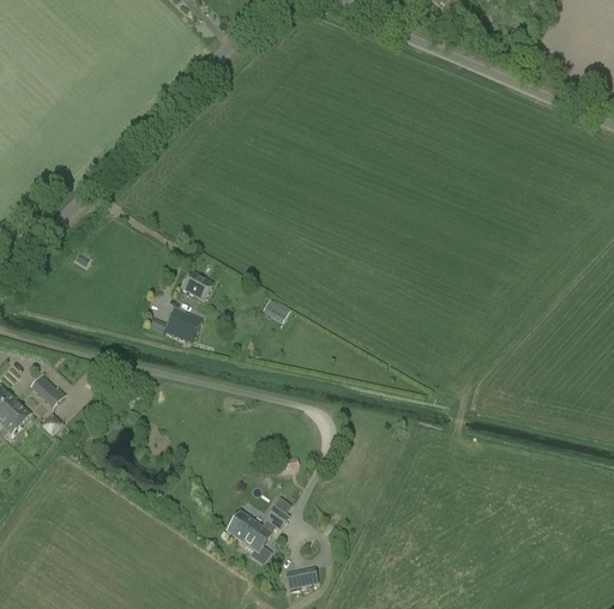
[(432,0),(450,17),(464,0),(432,0)]
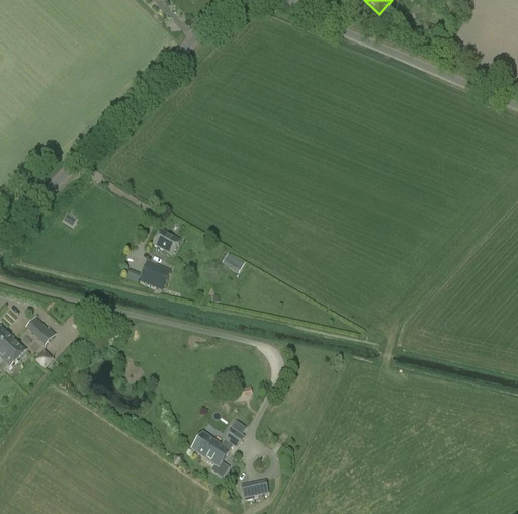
[(180,239),(160,228),(152,242),(171,253),(180,239)]
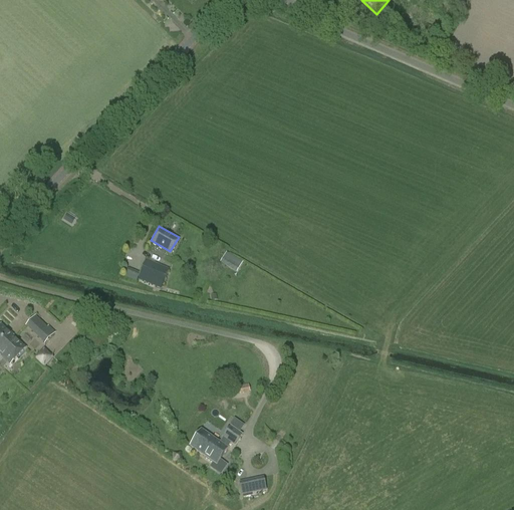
[(237,269),(239,265),(243,259),(233,253),(229,259),(227,263),(237,269)]
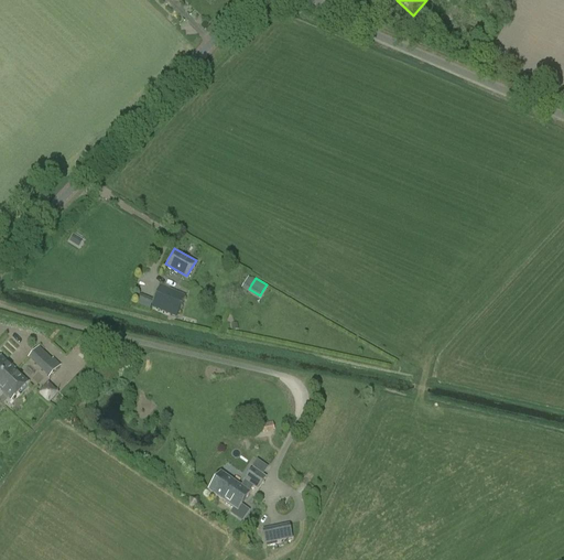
[(185,291),(162,282),(161,282),(151,304),(176,314),(185,291)]
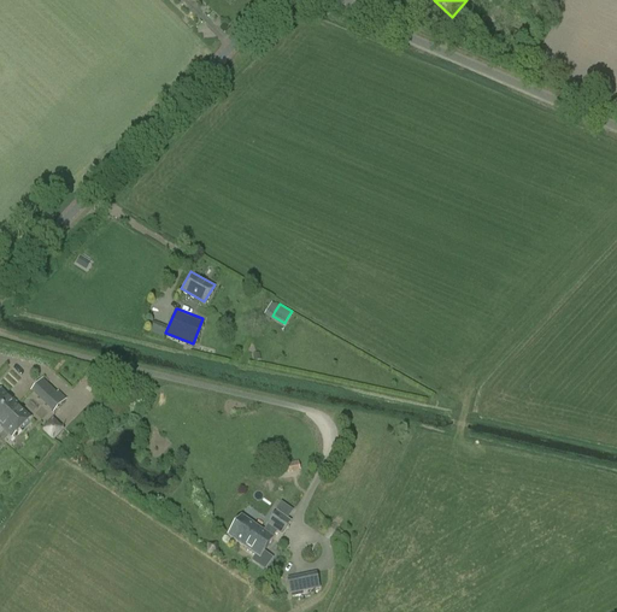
[(162,334),(165,327),(152,322),(148,329),(162,334)]
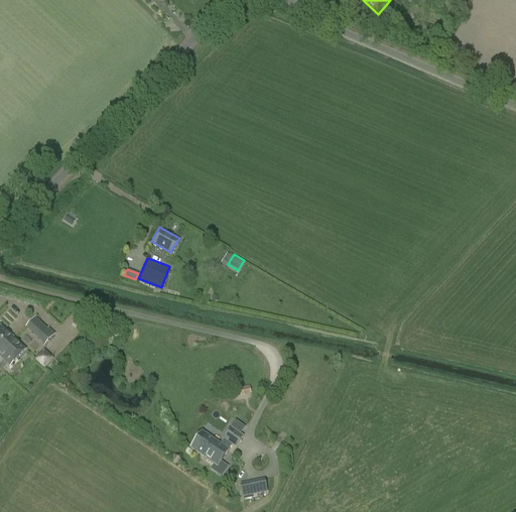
[(25,324),(44,342),(55,331),(48,324),(47,326),(35,313),(25,324)]
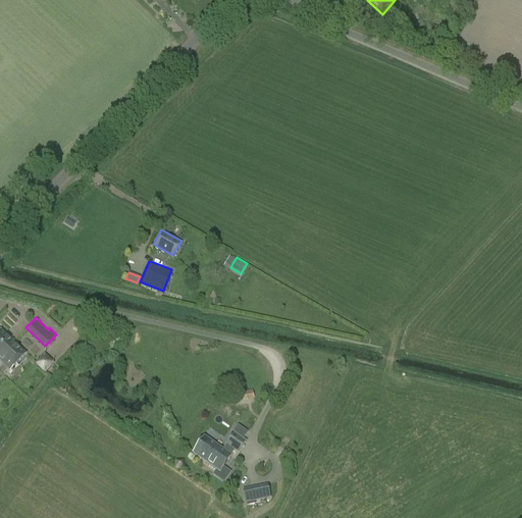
[(0,327),(0,357),(10,367),(25,351),(1,327),(0,327)]
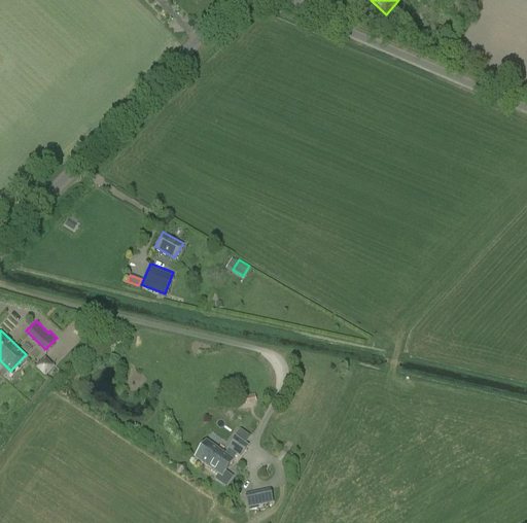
[(34,364),(45,374),(55,363),(43,354),(34,364)]
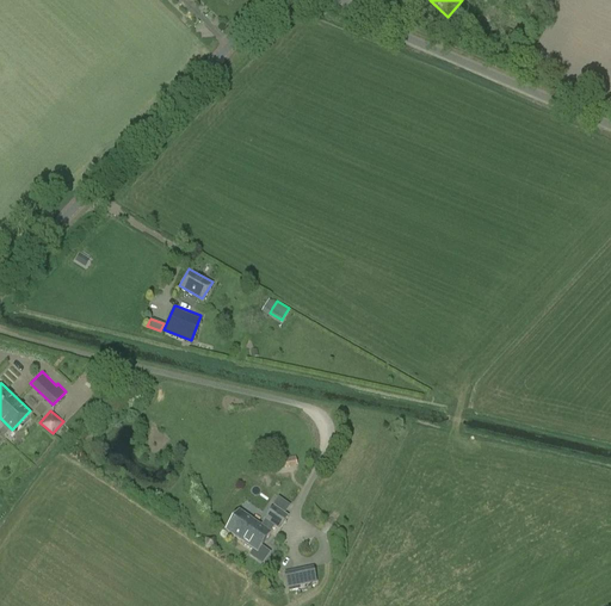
[(282,456),(284,468),(297,465),(296,453),(282,456)]
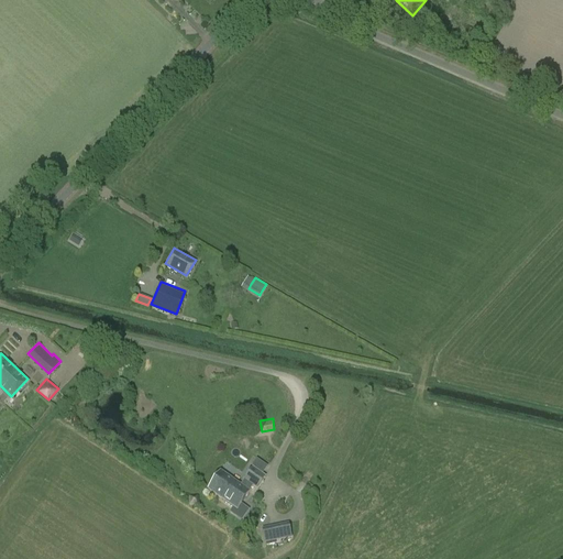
[(235,478),(222,496),(236,507),(250,489),(253,484),(256,486),(266,473),(252,463),(243,477),(243,478),(240,482),(235,478)]
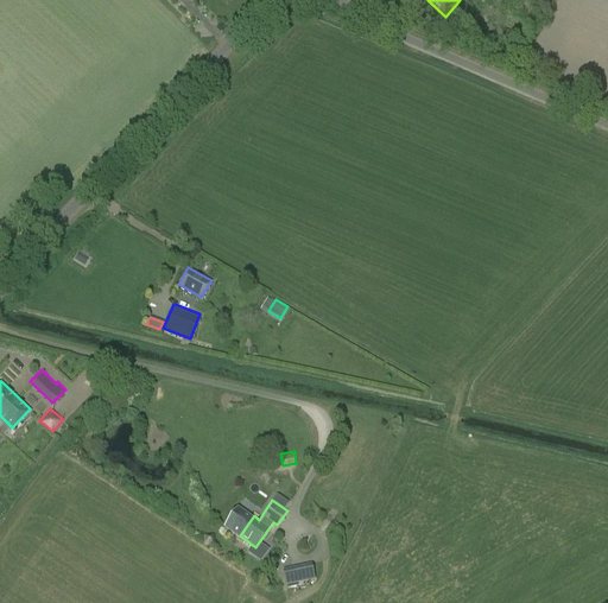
[(240,535),(254,515),(238,505),(225,525),(240,535)]
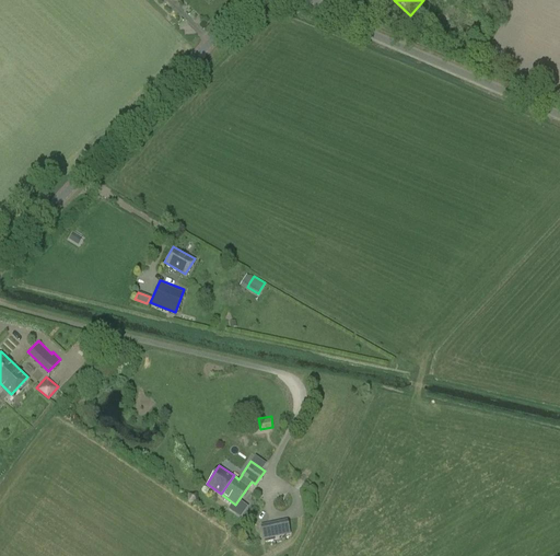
[(264,537),(290,532),(287,517),(260,522),(264,537)]
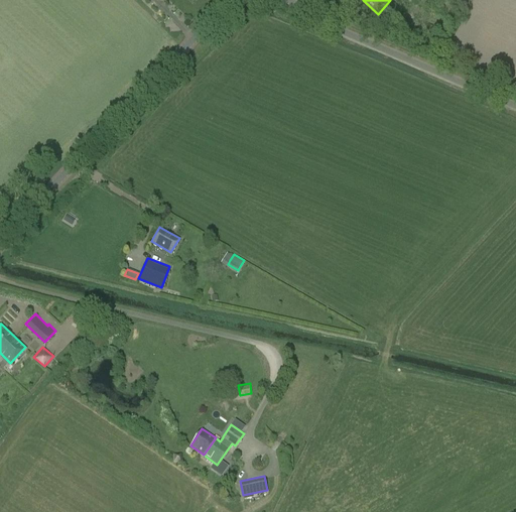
All buildings are outlined.
